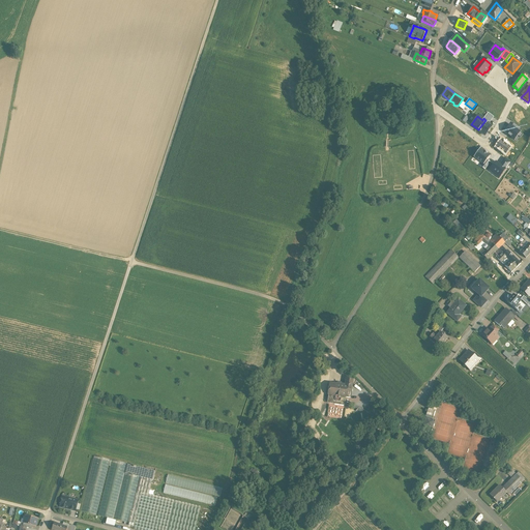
[(486,120),(478,129),(478,130),(484,136),(492,127),(487,123),(488,121),(486,120)]
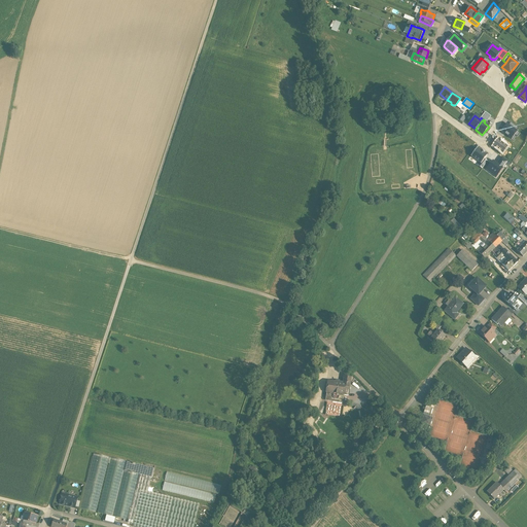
[(518,132),(516,131),(508,125),(507,124),(501,132),(512,139),(515,135),(518,132)]
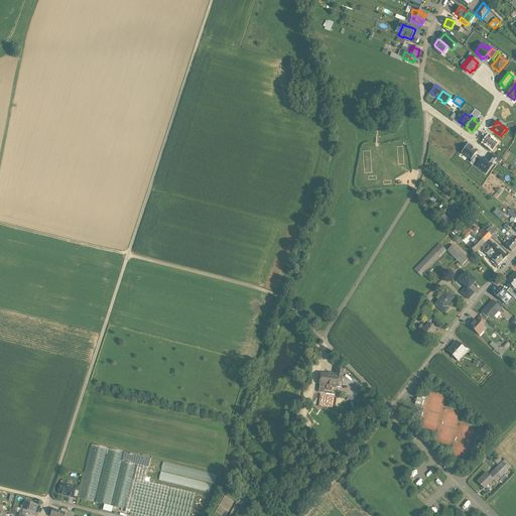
[(483,144),(492,150),(497,143),(494,141),(492,140),(488,137),(483,144)]
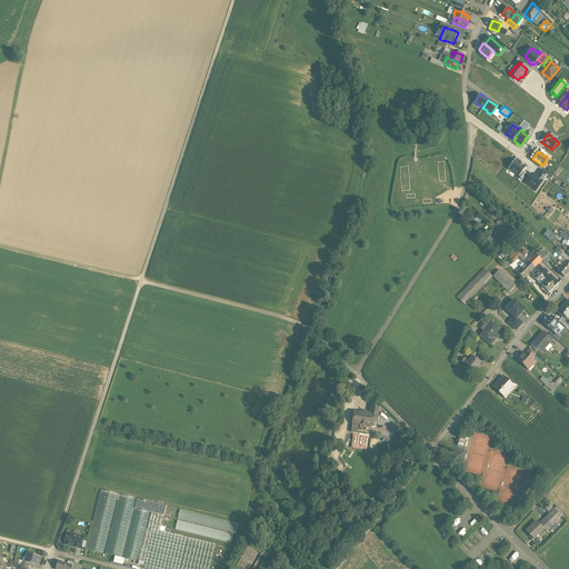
[(509,169),(518,176),(519,177),(522,172),(526,168),(522,166),(523,166),(519,162),(519,163),(515,160),(509,169)]
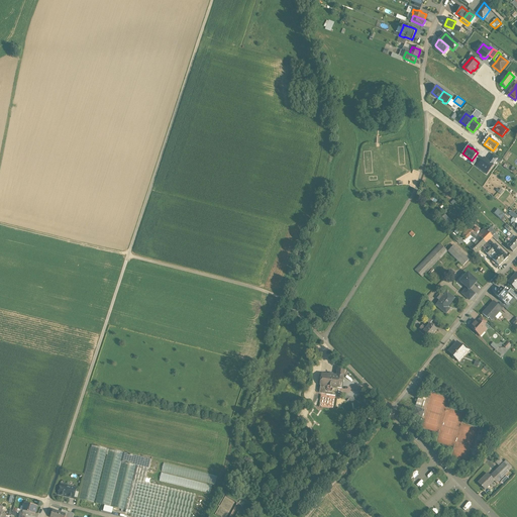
[(488,160),(495,164),(498,159),(492,153),(488,160)]
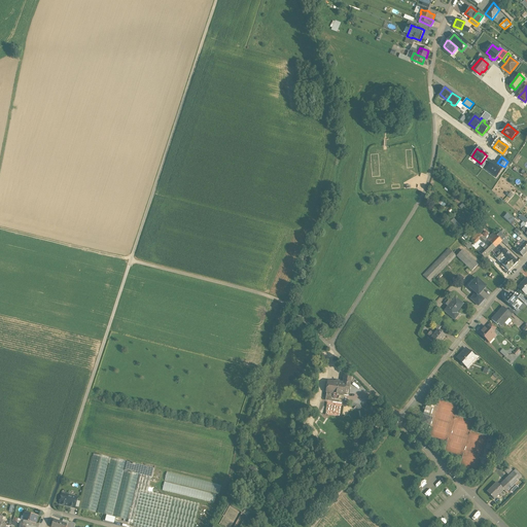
[(478,166),(482,169),(487,162),(484,160),(481,164),(480,163),(478,166)]
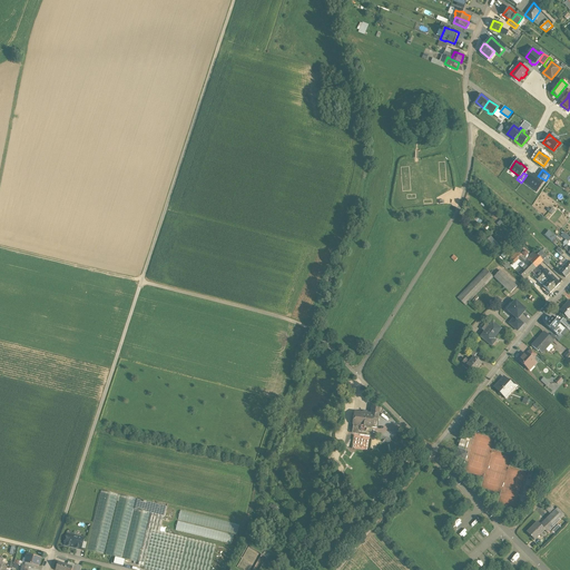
[(537,193),(546,180),(538,176),(537,177),(533,174),(526,184),(537,193)]
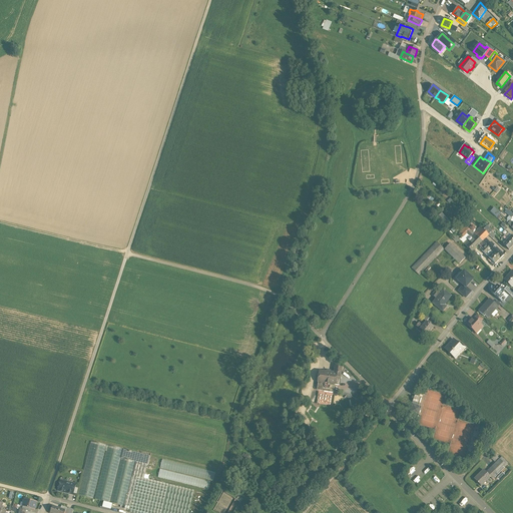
[(494,206),(490,211),(496,217),(500,212),(494,206)]
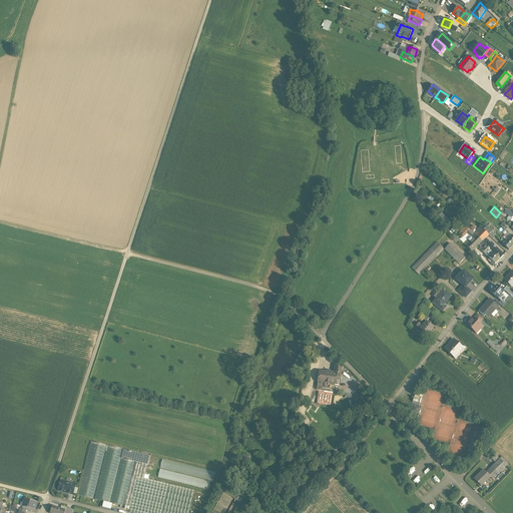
[(438,214),(445,221),(447,218),(440,212),(438,214)]
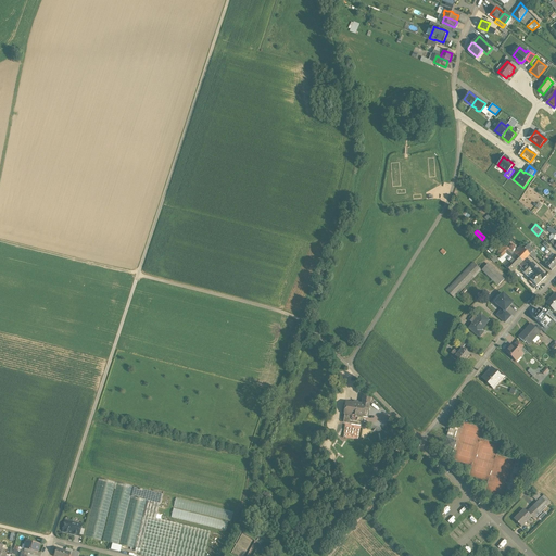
[(514,253),(505,245),(497,254),(501,257),(505,253),(509,257),(514,253)]
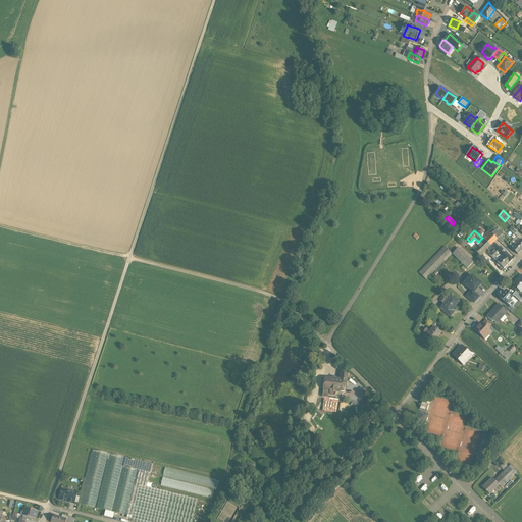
[(500,236),(494,230),(491,233),(497,239),(500,236)]
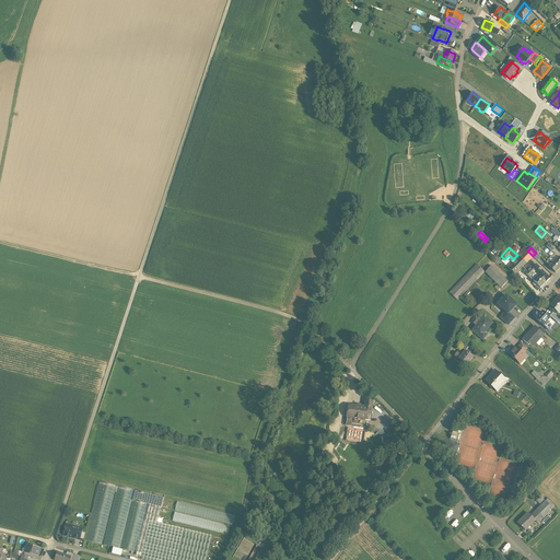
[(525,253),(521,257),(526,264),(533,256),(527,251),(525,253)]
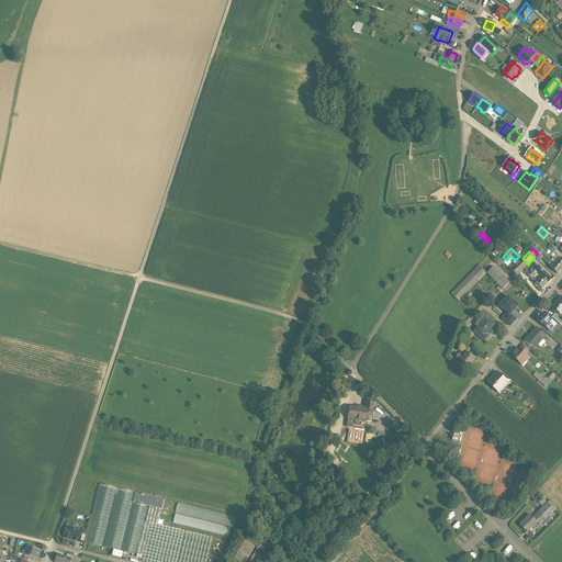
[(557,255),(551,260),(554,263),(560,258),(557,255)]
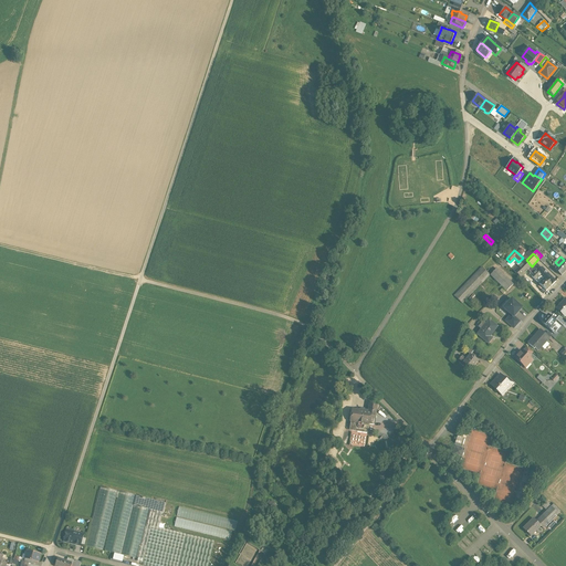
[(502,258),(498,261),(504,268),(507,264),(502,258)]
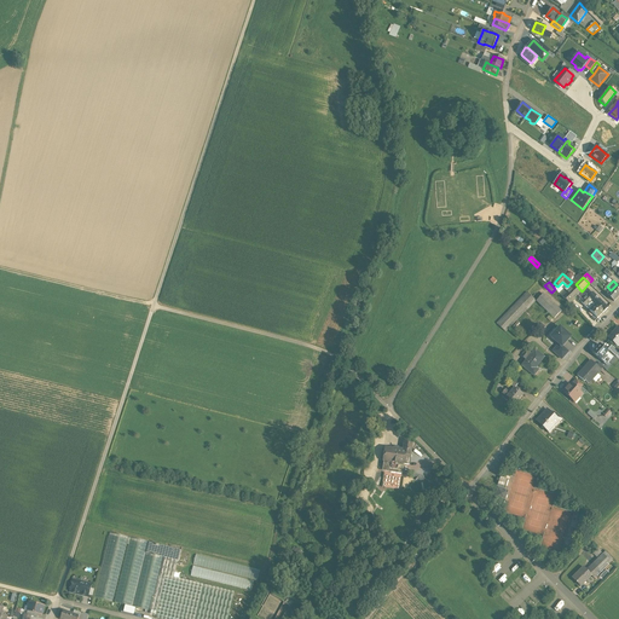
[(576,284),(567,293),(574,299),(577,295),(582,291),(576,284)]
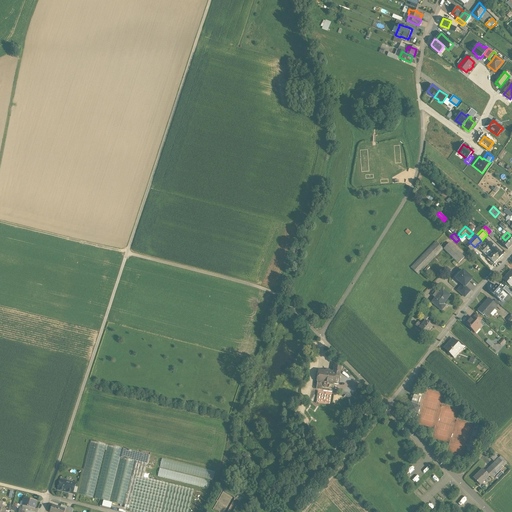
[(511,244),(511,236),(510,235),(505,240),(501,244),(507,249),(511,244)]
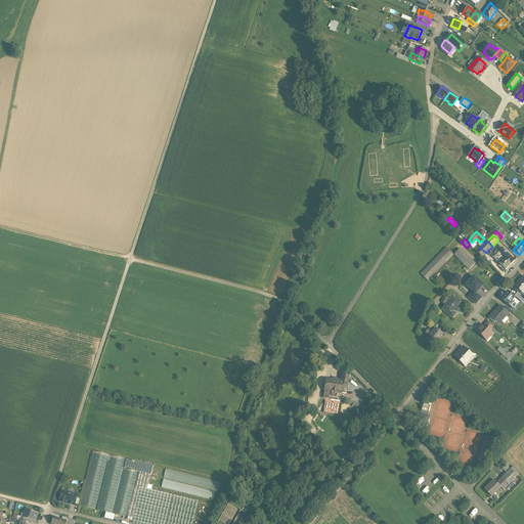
[(445,247),(421,273),(428,280),(453,254),(445,247)]
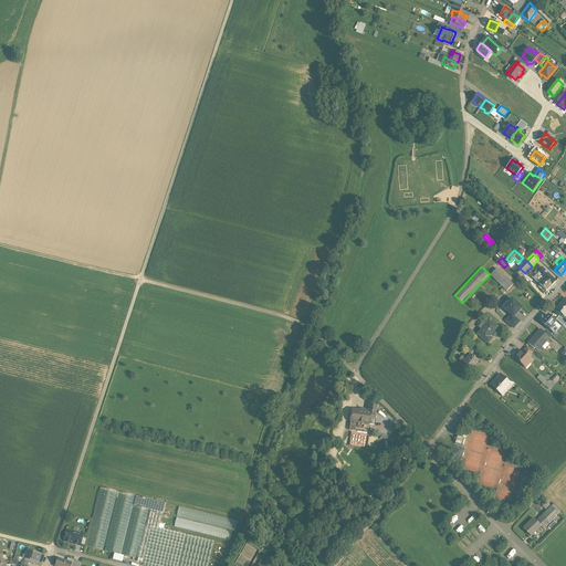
[(525,273),(519,268),(516,270),(514,272),(520,278),(525,273)]
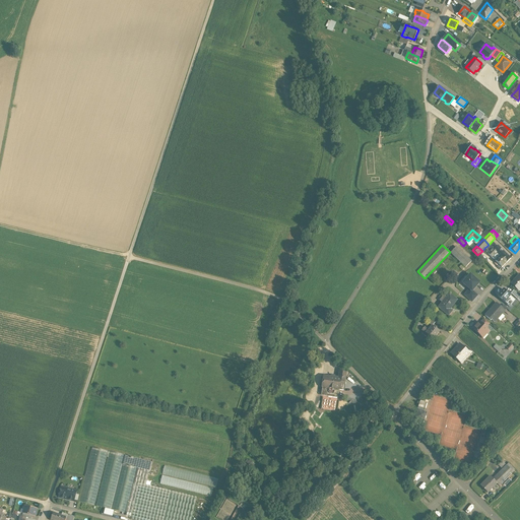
[(510,259),(498,246),(494,250),(507,262),(510,259)]
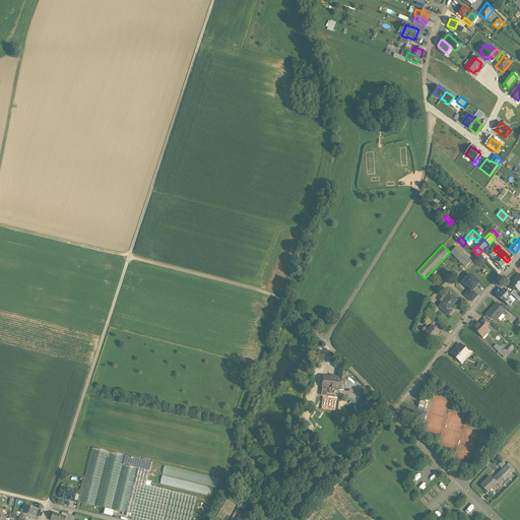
[(471,262),(456,247),(450,253),(465,267),(471,262)]
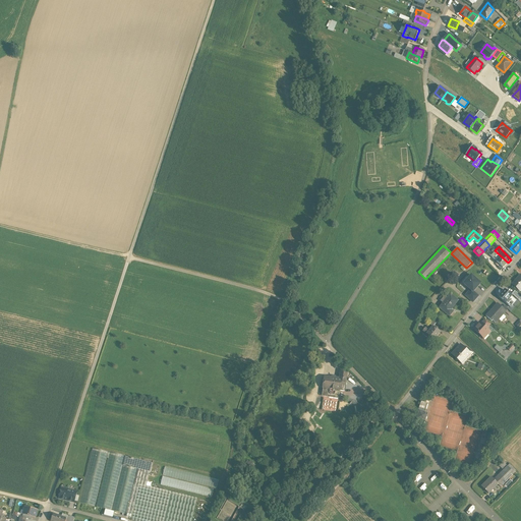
[(495,250),(495,249),(489,254),(503,268),(508,263),(495,250)]
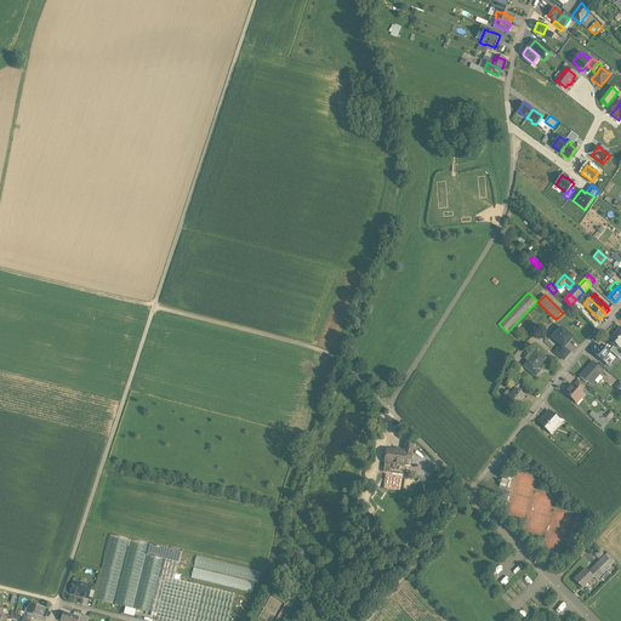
[(564,348),(573,339),(562,329),(559,331),(558,331),(554,335),(556,336),(553,339),(560,346),(564,348)]
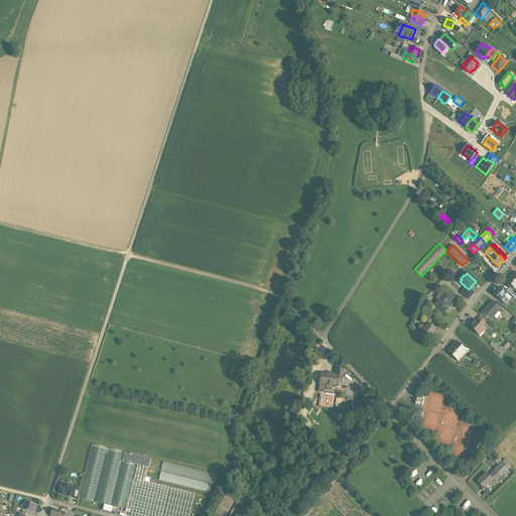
[(515,274),(515,273),(507,282),(515,289),(515,287),(515,274)]
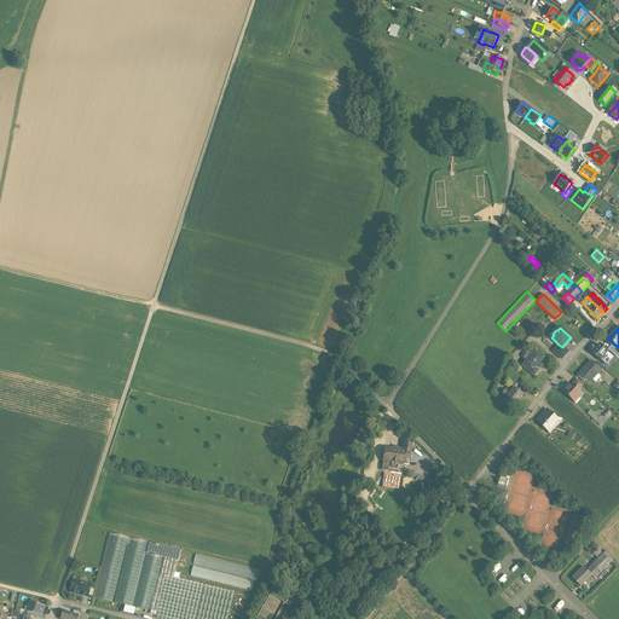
[(553,352),(562,359),(568,352),(562,347),(559,345),(553,352)]
